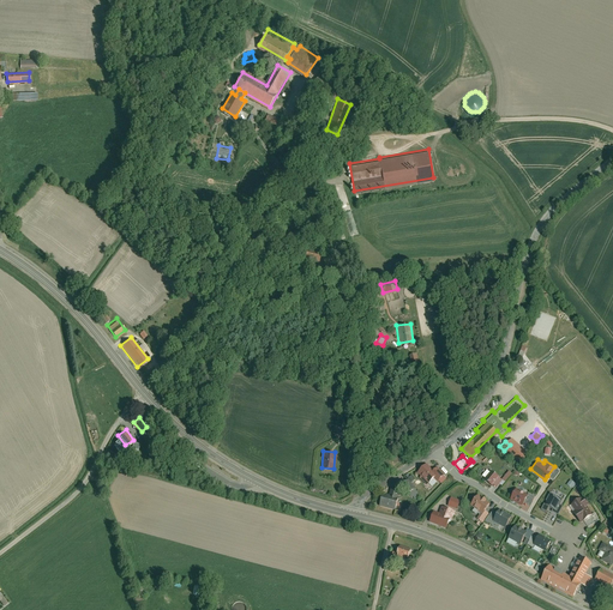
[(425,461),(415,471),(425,482),(432,475),(436,472),(432,469),(425,461)]
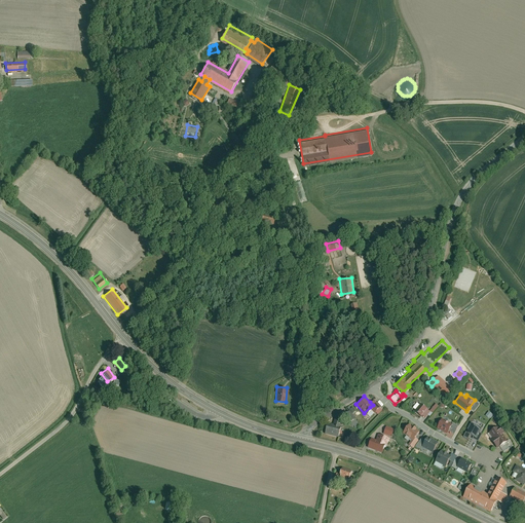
[(374,399),(370,402),(373,405),(370,407),(374,411),(380,405),(374,399)]
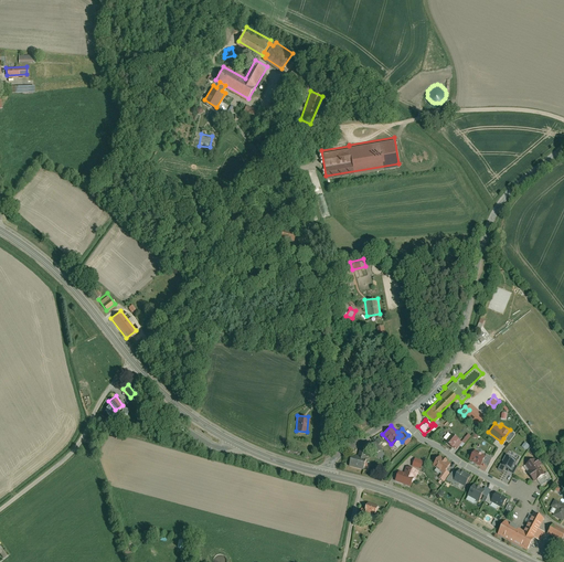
[(510,430),(503,438),(508,441),(513,433),(510,430)]
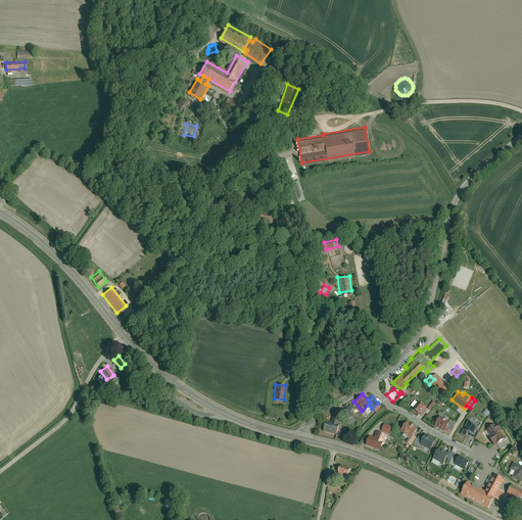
[(423,406),(416,399),(416,400),(414,399),(410,405),(412,406),(411,407),(417,412),(418,412),(423,406)]
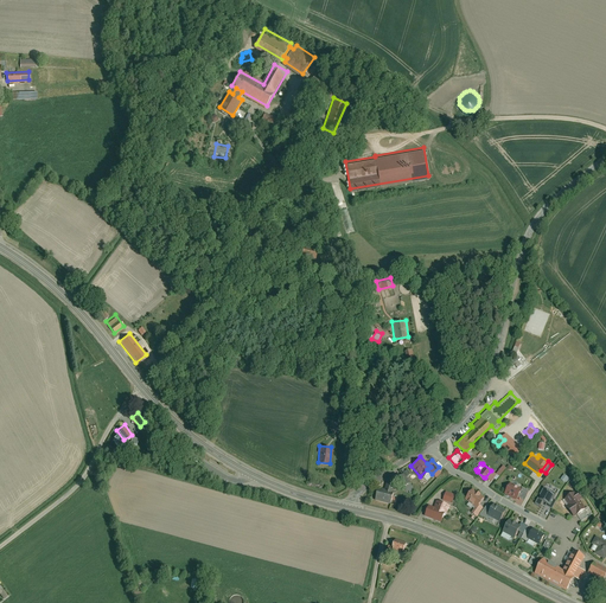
[(563,470),(560,476),(566,480),(569,475),(563,470)]
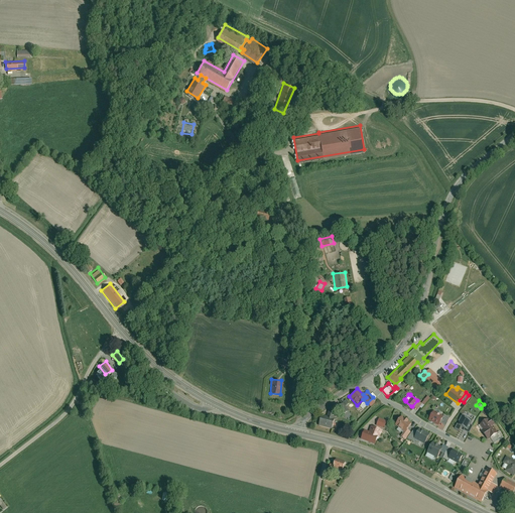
[(320,414),(317,423),(332,426),(333,420),(332,419),(334,411),(328,409),(326,415),(320,414)]
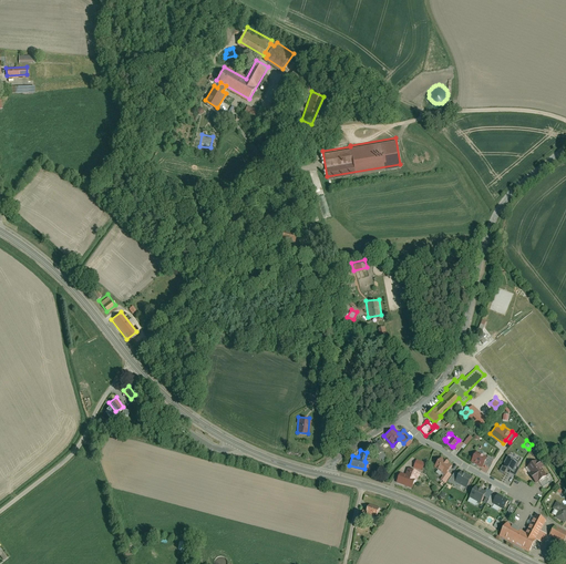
[(475,450),(470,460),(481,467),(482,463),(485,455),(475,450)]
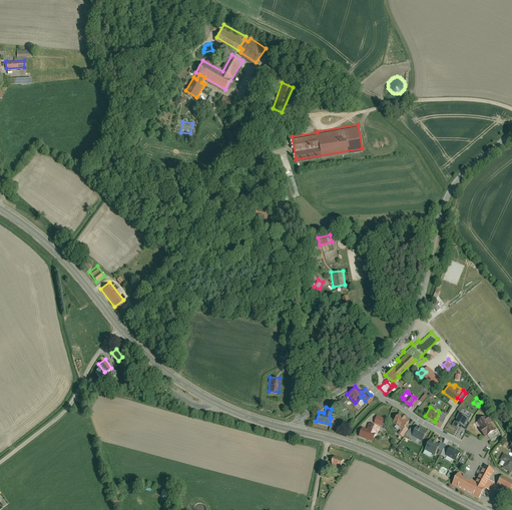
[(453,420),(451,424),(455,426),(457,422),(461,425),(462,425),(465,420),(466,421),(469,415),(458,410),(454,417),(455,418),(454,421),(453,420)]
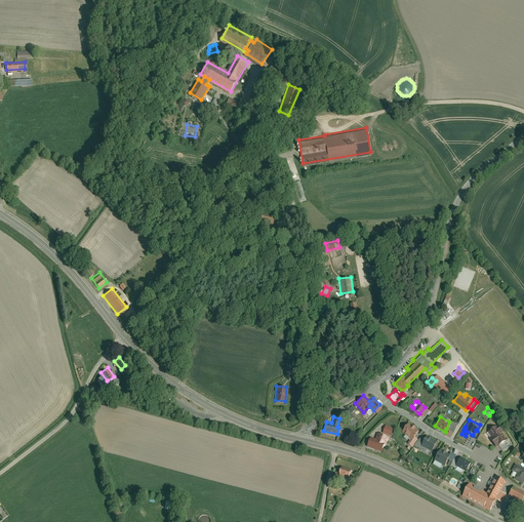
[(450,420),(449,422),(446,429),(451,431),(455,424),(450,420)]
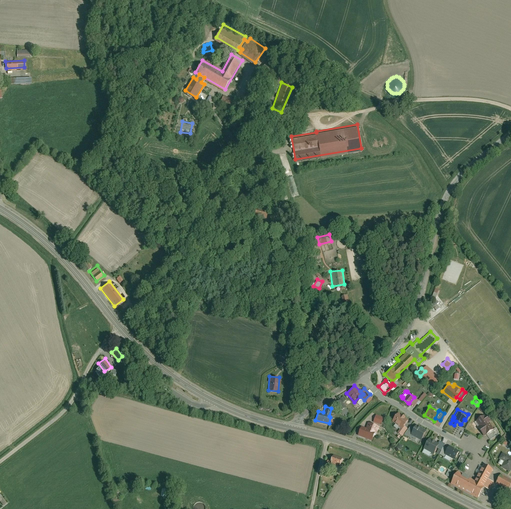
[(397,411),(390,420),(401,427),(407,418),(397,411)]
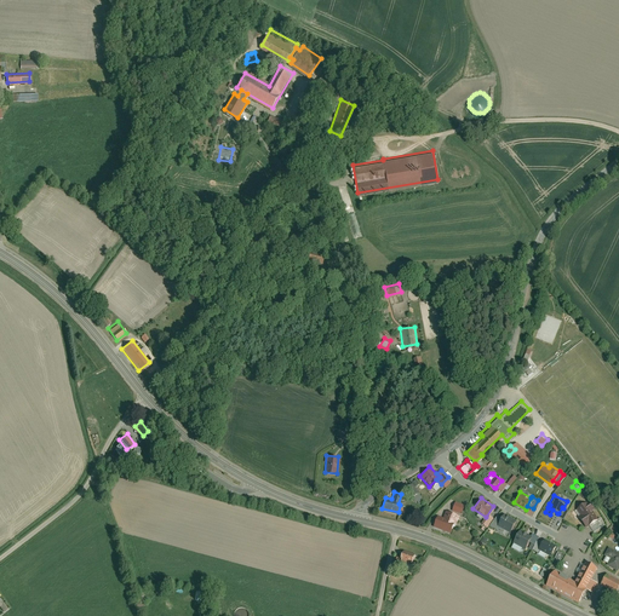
[(453,500),(451,508),(459,511),(463,502),(453,500)]
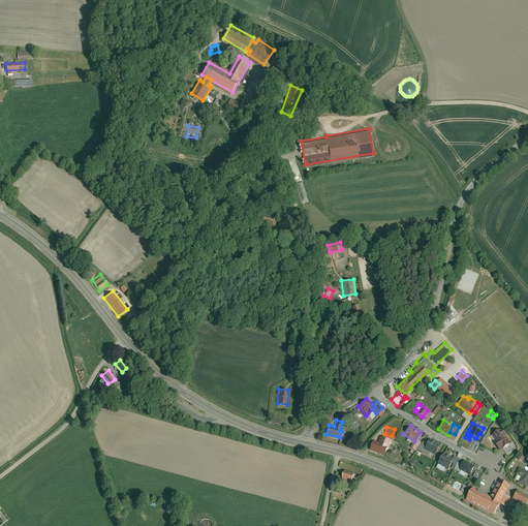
[(498,428),(489,434),(499,449),(507,442),(501,433),(503,432),(500,428),(499,429),(498,428)]
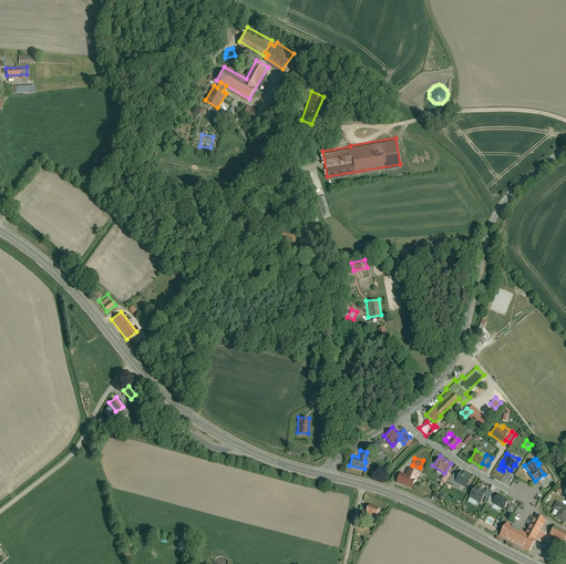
[(517,467),(515,465),(514,464),(511,470),(510,470),(508,471),(514,474),(517,467)]
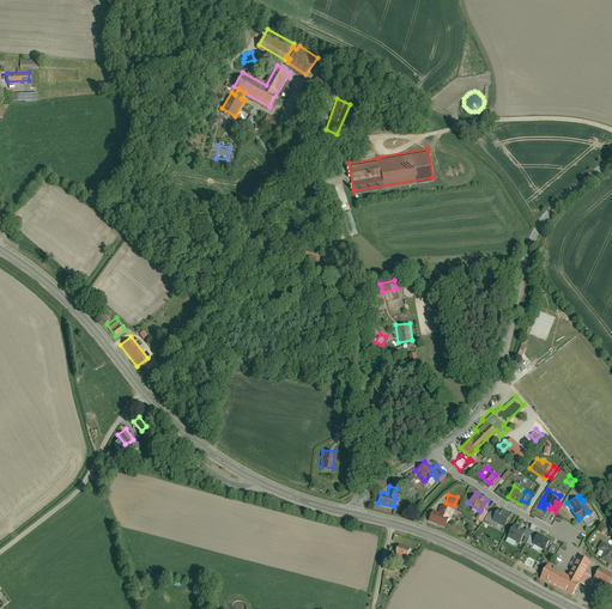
[(453,507),(440,503),(437,510),(431,507),(426,518),(443,524),(447,515),(449,516),(453,507)]
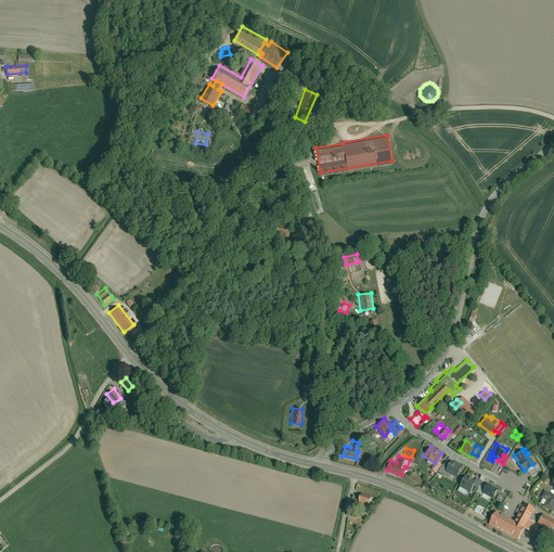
[(448,463),(445,471),(454,476),(461,466),(450,460),(448,463)]
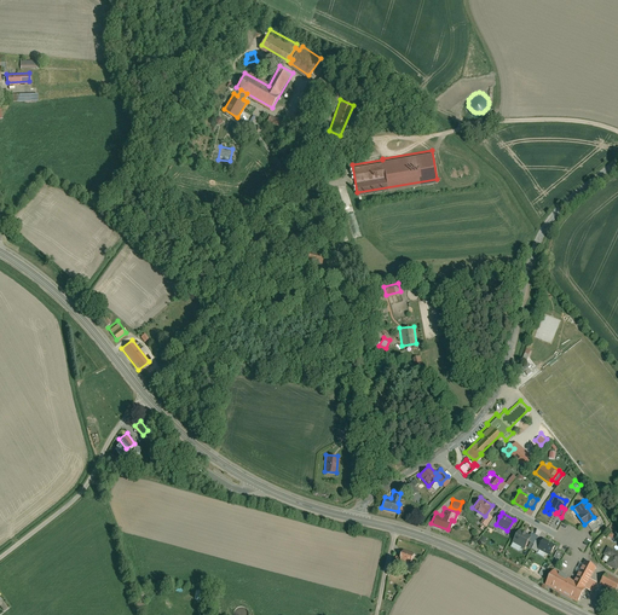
[(496,524),(500,516),(495,514),(487,523),(494,527),(496,524)]
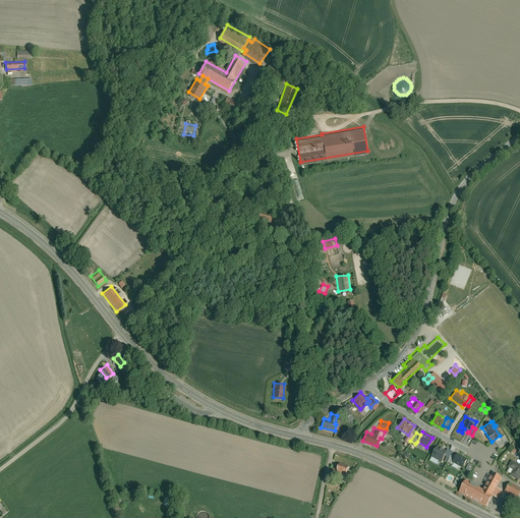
[(436,445),(430,455),(440,460),(443,454),(446,450),(445,450),(436,445)]
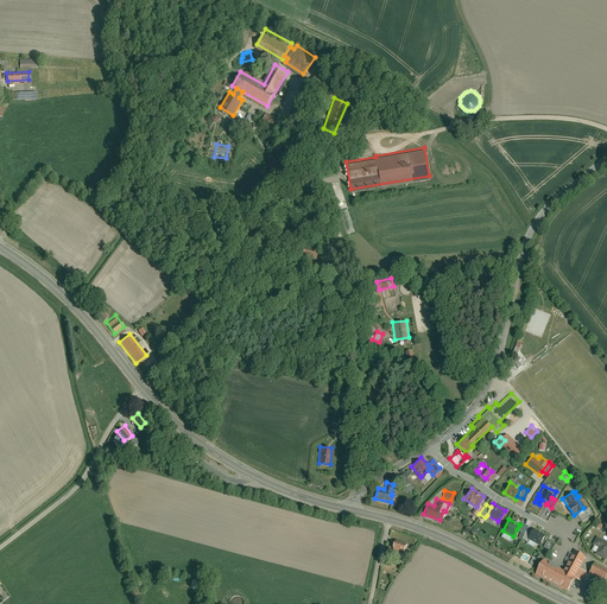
[(532,528),(528,538),(538,544),(544,534),(532,528)]
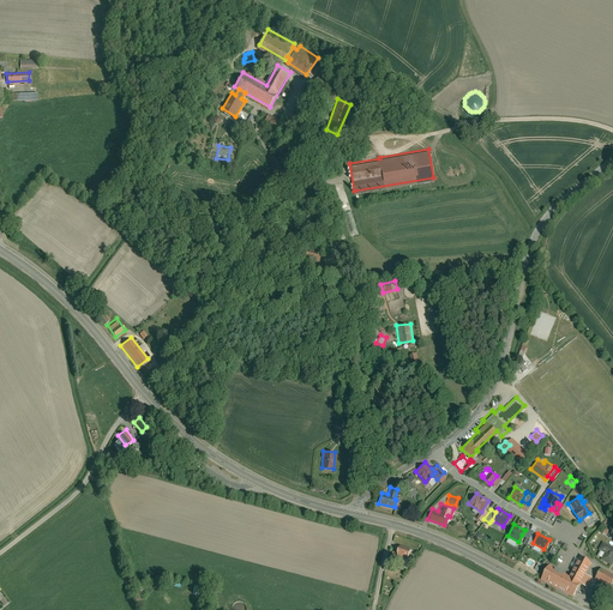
[(612,547),(601,541),(598,549),(602,551),(599,559),(610,563),(612,557),(612,547)]
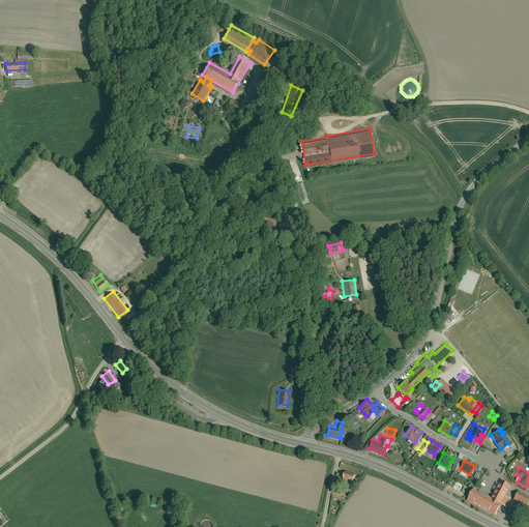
[(480,474),(482,471),(476,468),(472,477),(476,479),(479,474),(480,474)]
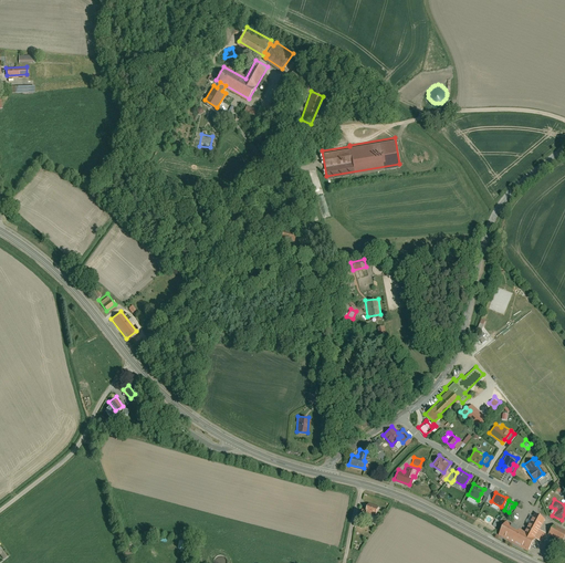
[(367,501),(364,512),(374,515),(377,504),(367,501)]
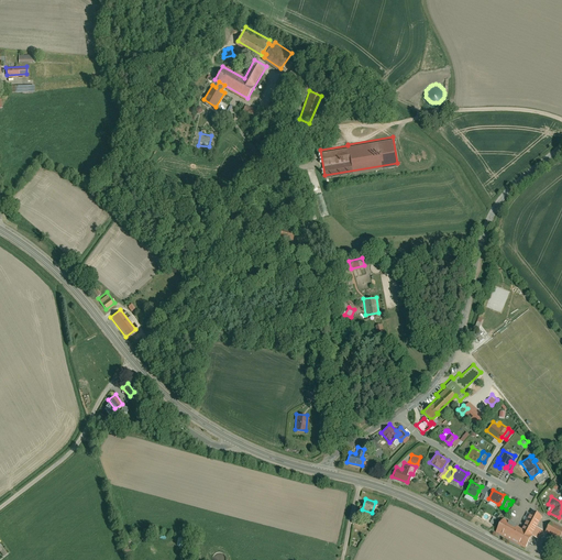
[(502,517),(494,531),(524,547),(540,515),(530,509),(520,528),(502,517)]
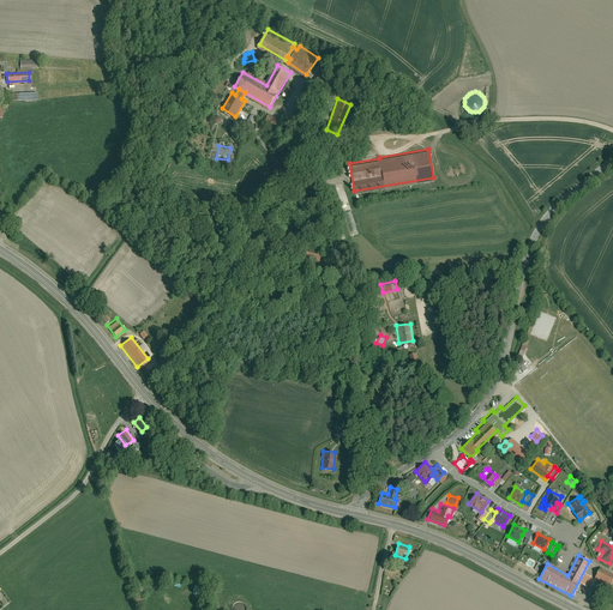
[(612,573),(599,566),(593,578),(608,585),(612,575),(612,573)]
